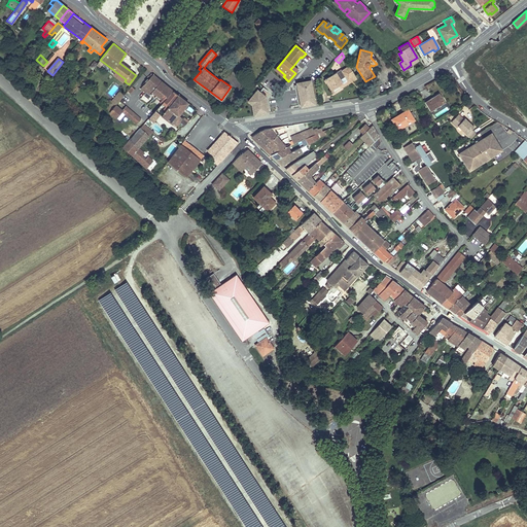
[(93,70),(91,72),(94,74),(99,67),(100,68),(104,63),(100,60),(98,64),(93,70)]
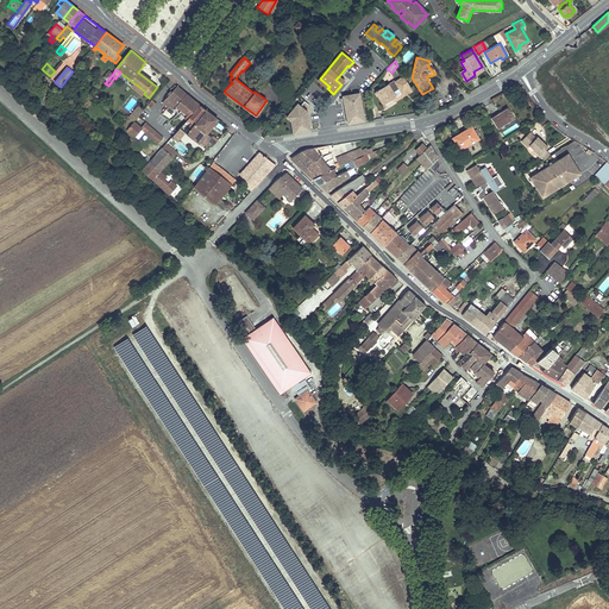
[(107,81),(113,74),(110,70),(104,77),(107,81)]
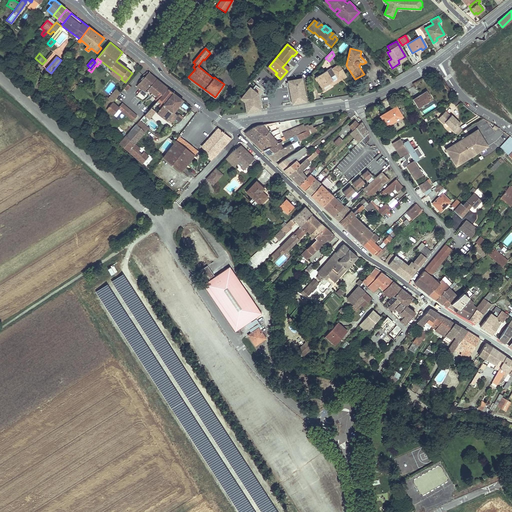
[(460,68),(464,65),(459,59),(455,61),(460,68)]
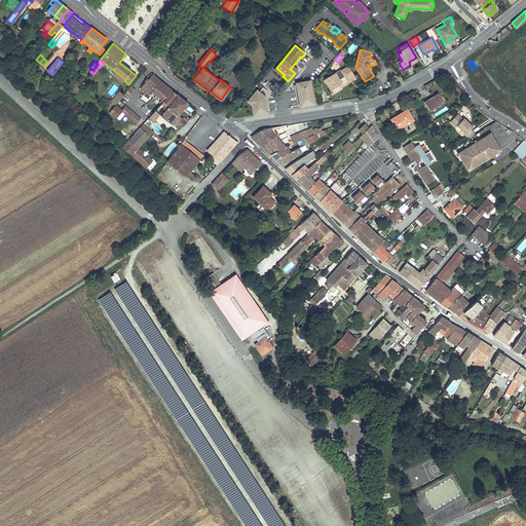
[(470,73),(473,70),(467,63),(464,65),(464,66),(463,68),(467,73),(470,73)]
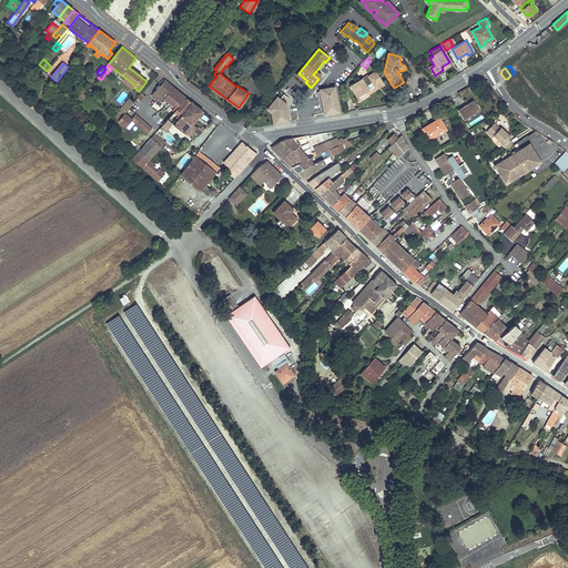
[(367,74),(350,85),(353,90),(354,89),(361,99),(367,95),(365,92),(369,89),(367,85),(372,83),(374,87),(378,83),(381,88),(385,84),(376,71),(367,75),(367,74)]
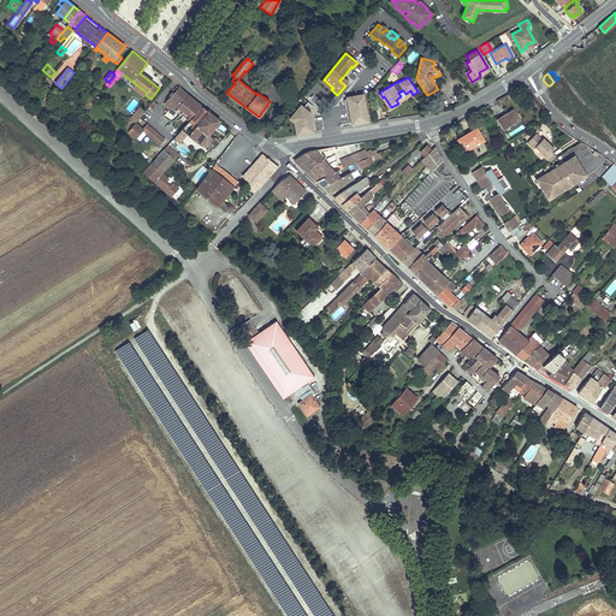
[(333,88),(324,80),(321,82),(331,89),(333,88)]
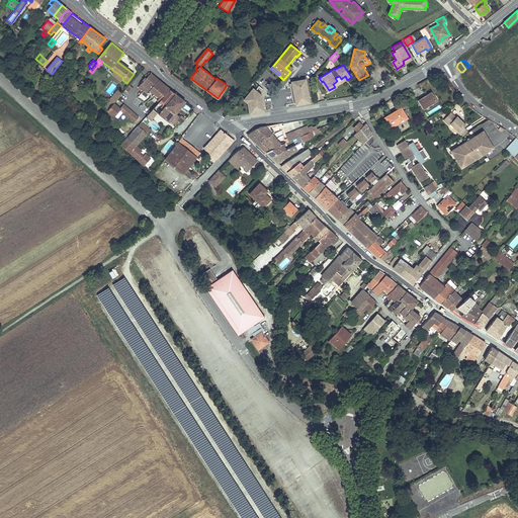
[(159,102),(160,102),(170,90),(149,73),(147,75),(148,76),(138,88),(141,90),(141,89),(143,91),(144,89),(159,102)]
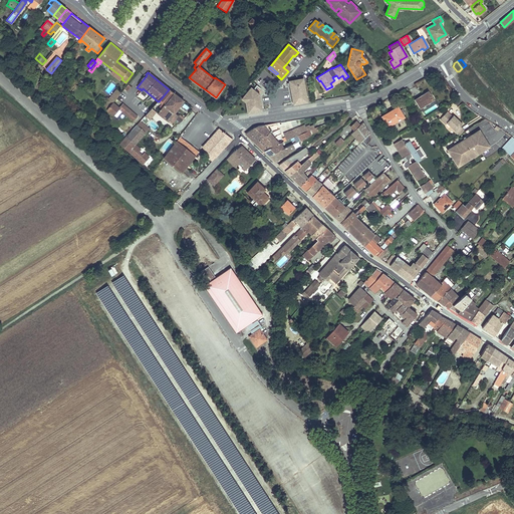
[(330,83),(332,86),(344,79),(342,75),(338,78),(334,80),(330,83)]
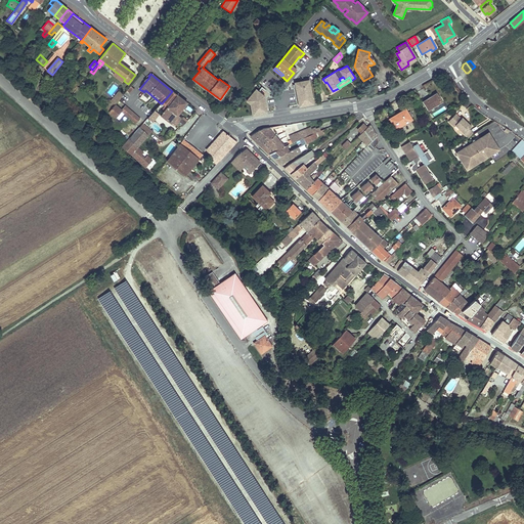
[(299,106),(314,104),(310,80),(295,82),(296,84),(296,88),(299,106)]
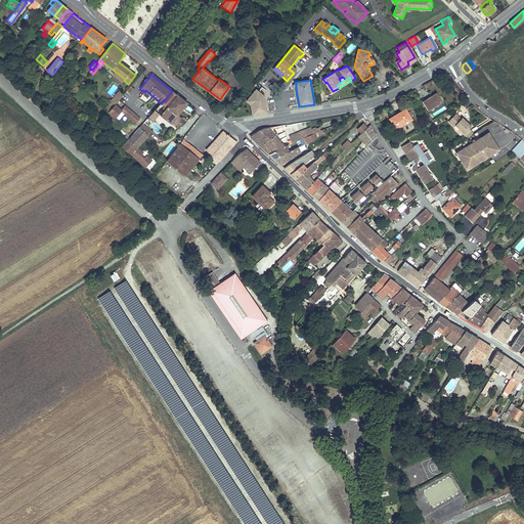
[(112,96),(119,88),(114,84),(107,92),(112,96)]
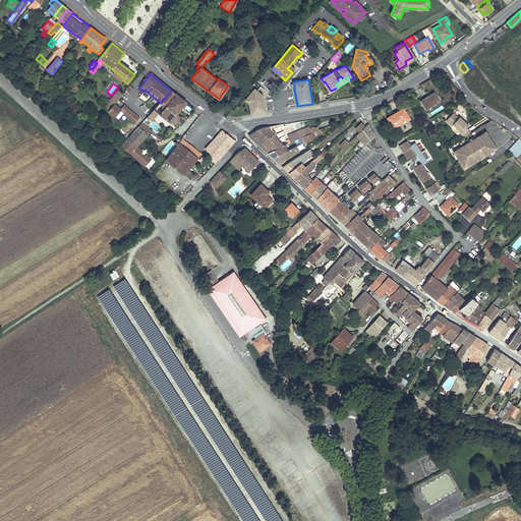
[(264,95),(255,89),(245,100),(249,103),(251,114),(266,111),(264,95)]
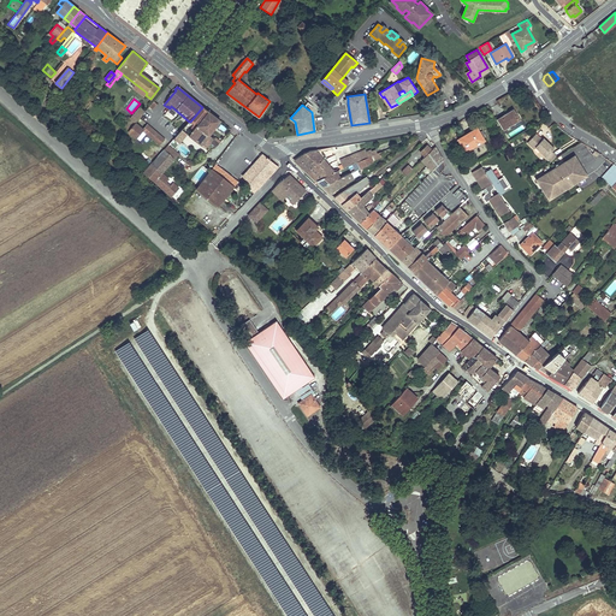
[(194,130),(208,111),(202,107),(190,122),(194,125),(191,129),(194,130)]
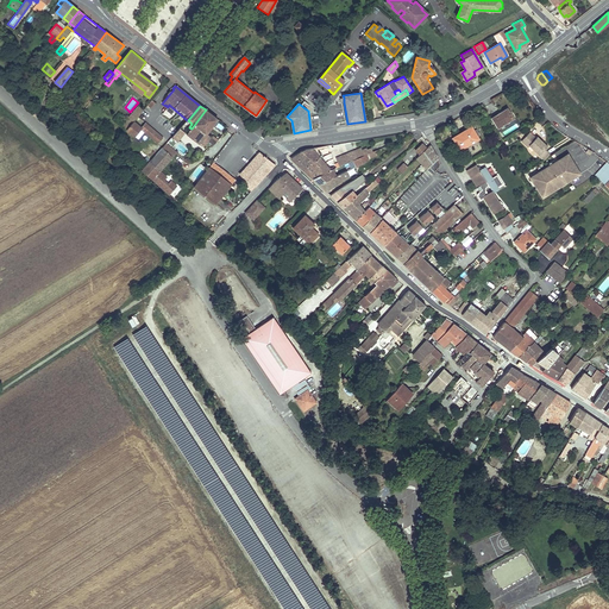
[(508,108),(491,118),(498,129),(514,119),(508,108)]
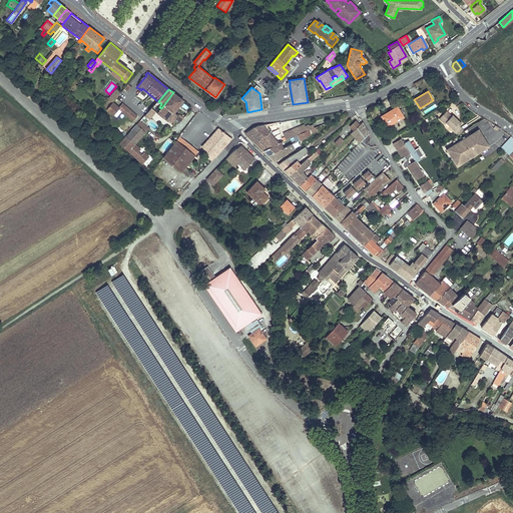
[(174,112),(183,100),(173,92),(161,108),(157,112),(167,120),(172,114),(174,112)]
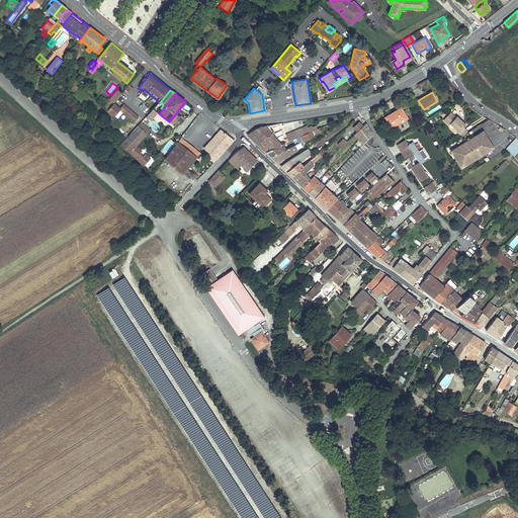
[(118,97),(114,94),(109,100),(110,101),(113,104),(118,97)]
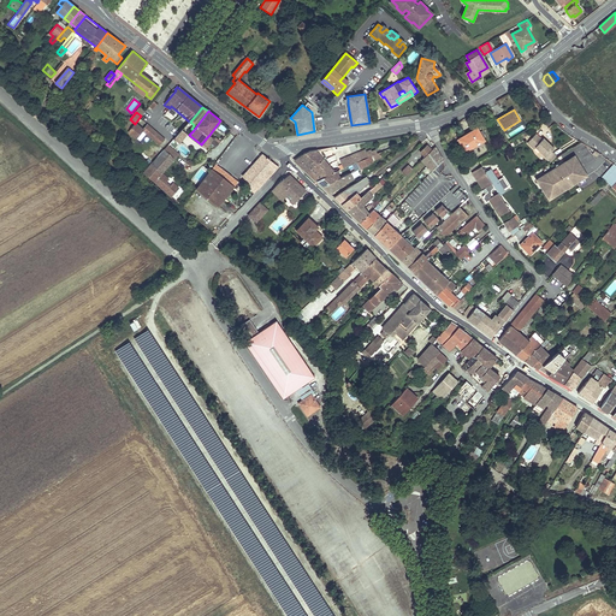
[(135,124),(131,120),(125,128),(129,131),(135,124)]
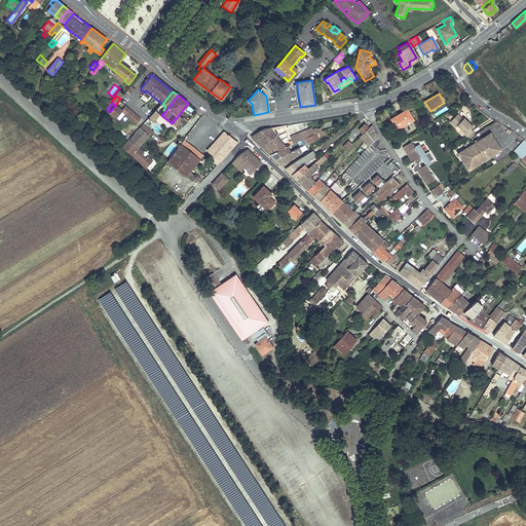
[(121,111),(115,106),(110,112),(116,117),(121,111)]
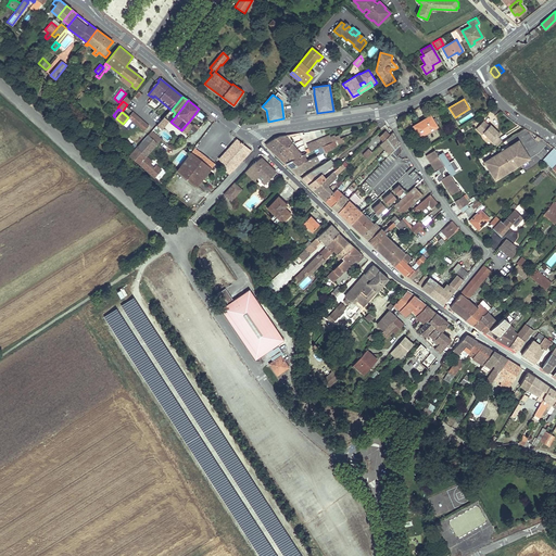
[(133,113),(128,117),(146,133),(150,127),(133,113)]
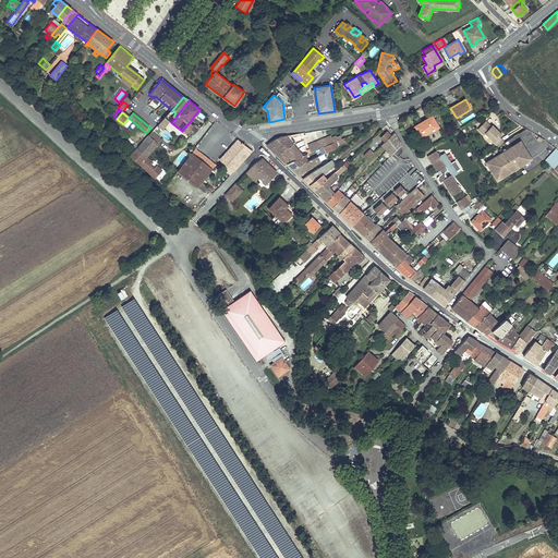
[(247,121),(255,125),(257,120),(250,116),(247,121)]
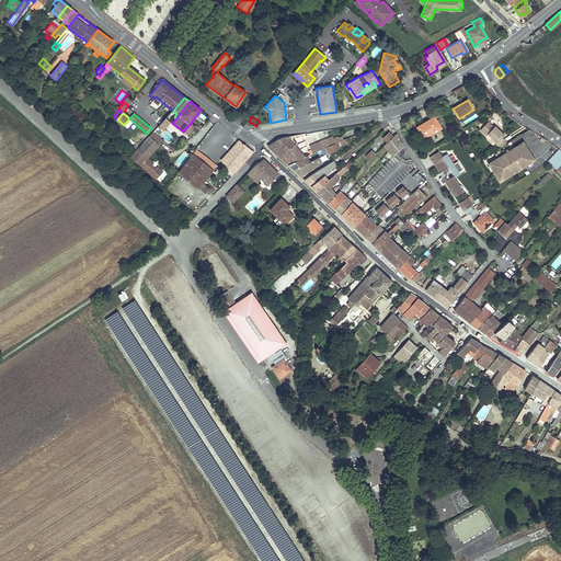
[(441,128),(434,116),(418,126),(424,138),(441,128)]
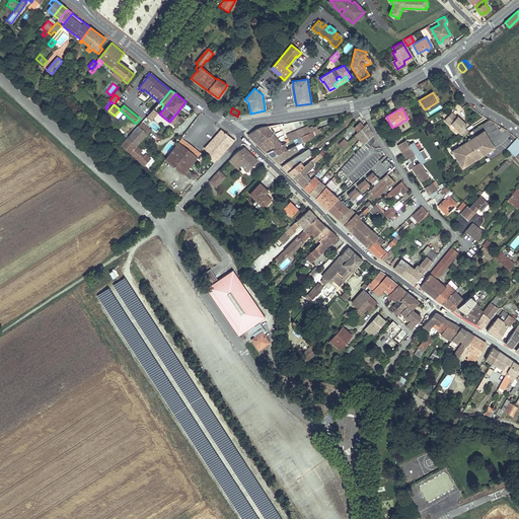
[(151,121),(158,114),(154,109),(147,117),(151,121)]
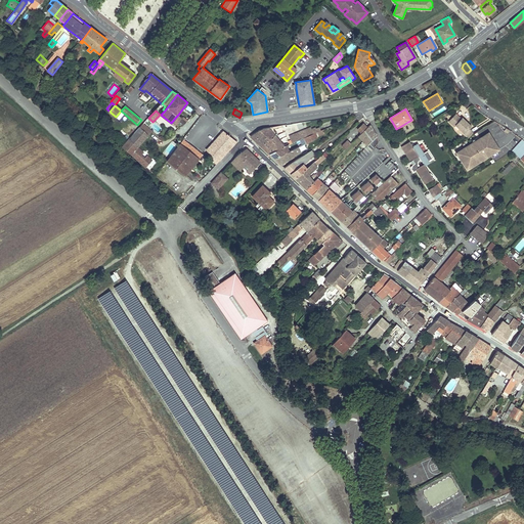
[(455,125),(465,134),(469,130),(472,127),(469,123),(468,124),(466,122),(466,121),(463,118),(462,119),(456,114),(450,120),(452,123),(451,124),(454,126),(455,125)]
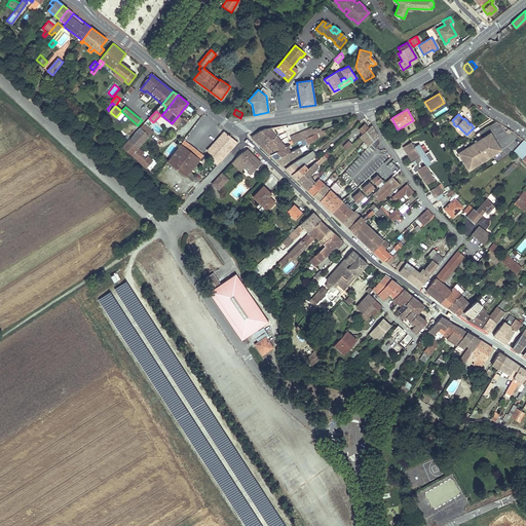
[(363,134),(370,126),(368,124),(368,123),(367,122),(359,129),(363,134)]
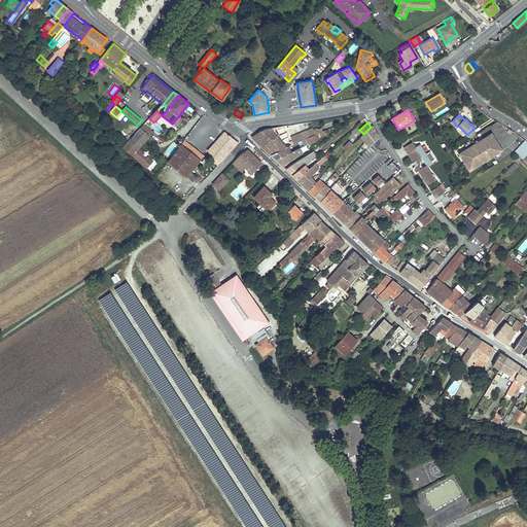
[(372,126),(371,127),(363,134),(360,137),(365,141),(376,131),(372,126)]
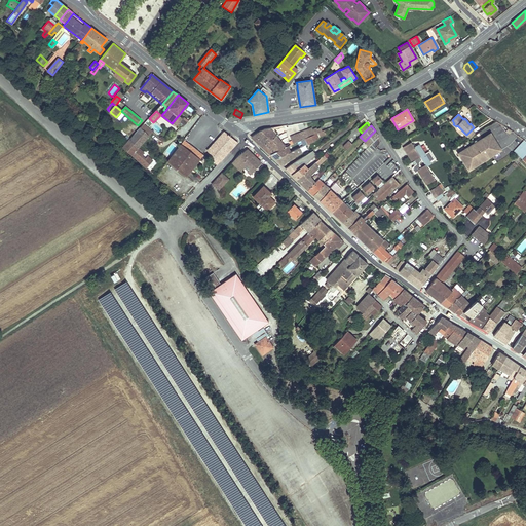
[(251,137),(262,147),(268,141),(269,142),(271,140),(272,140),(276,136),(278,136),(277,133),(275,135),(270,127),(263,129),(257,133),(251,137)]
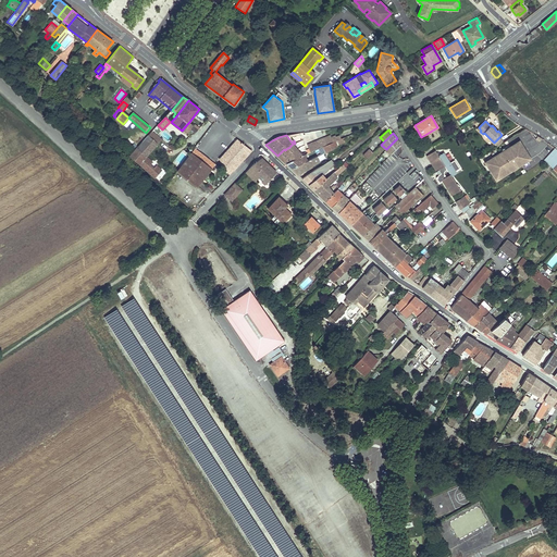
[(345,137),(333,143),(330,135),(308,145),(309,148),(306,150),(307,153),(317,149),(318,151),(323,149),(325,152),(337,146),(337,145),(345,141),(344,140),(346,139),(345,137)]
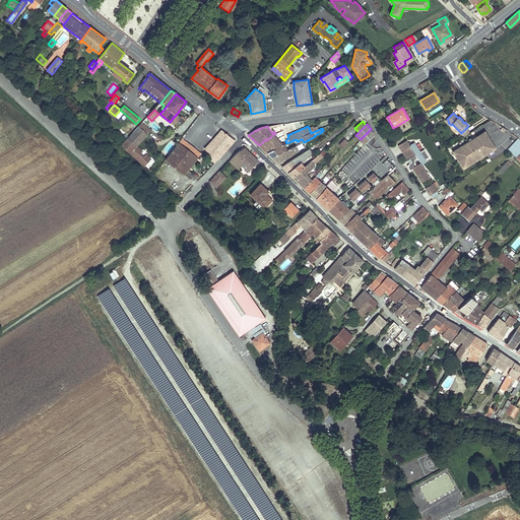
[(147,134),(141,130),(138,127),(122,145),(144,166),(150,158),(146,154),(143,156),(140,154),(142,151),(137,146),(147,134)]
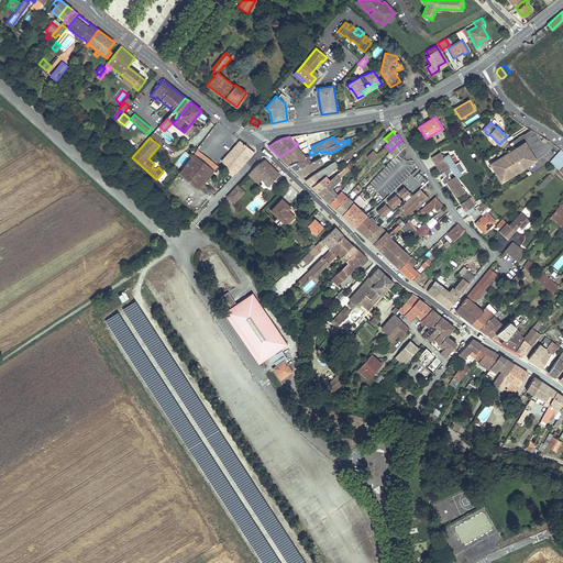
[(254,152),(239,140),(228,151),(233,155),(228,162),(225,164),(225,165),(223,167),(231,174),(230,175),(232,177),(254,152)]
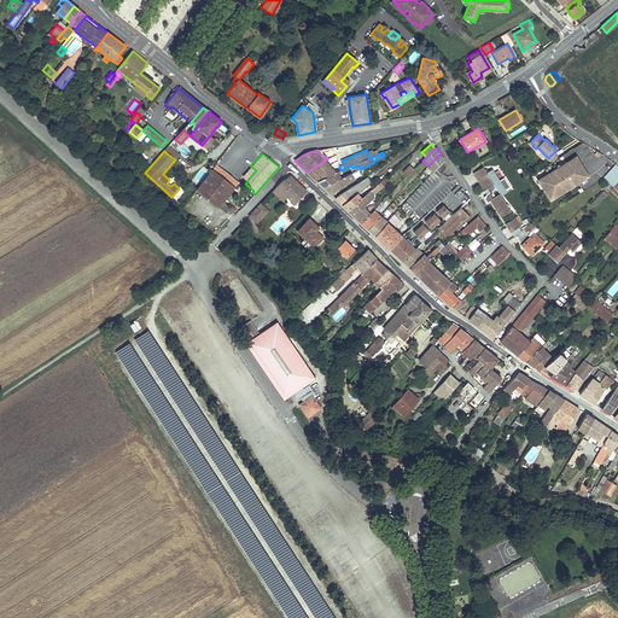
[(444,161),(441,153),(429,165),(435,172),(444,161)]
